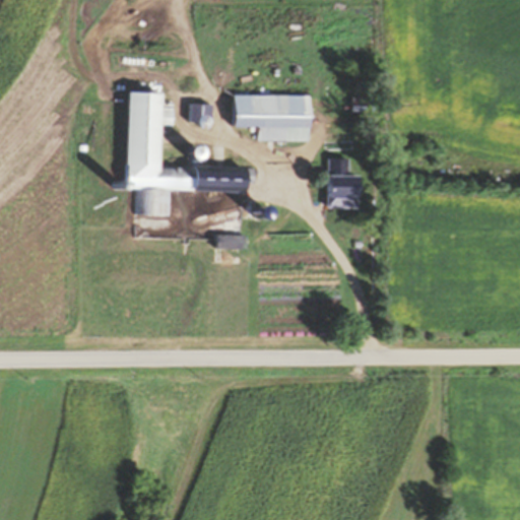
[(163,165),(165,92),(132,91),(129,189),(139,190),(138,213),(169,214),(170,189),(253,192),(254,167),(163,165)]
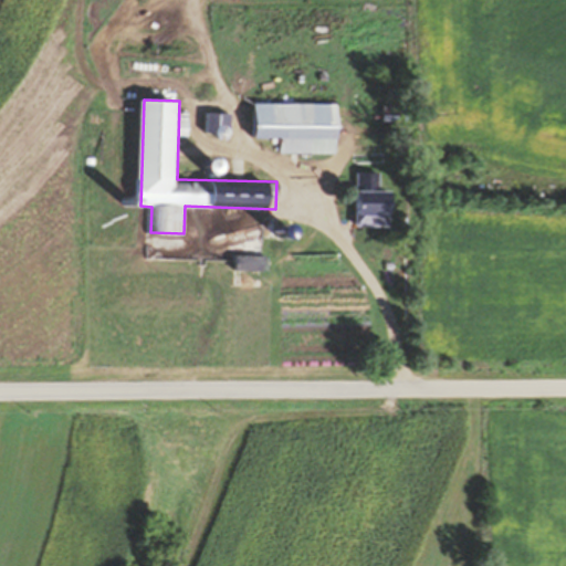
[(407,106),(384,106),(384,121),(407,121),(407,106)]
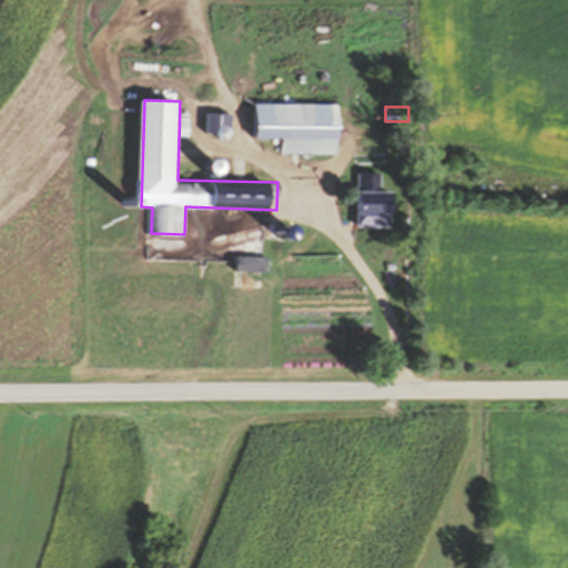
[(340,115),(281,115),(281,139),(340,139),(340,115)]
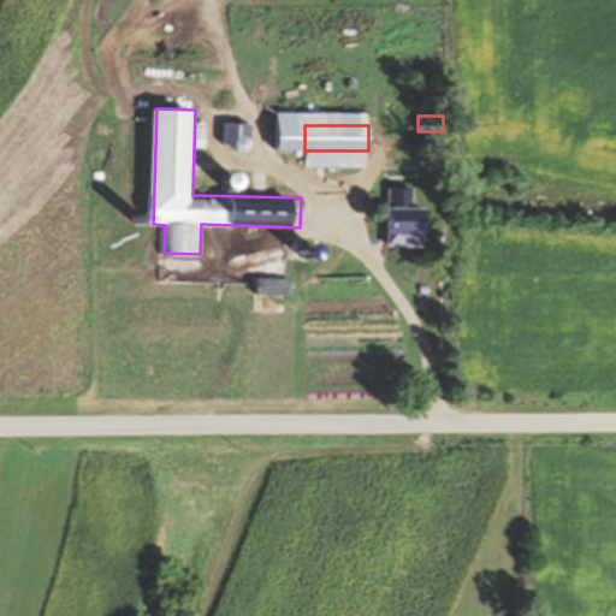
[(390,231),(437,231),(437,209),(390,209),(390,231)]
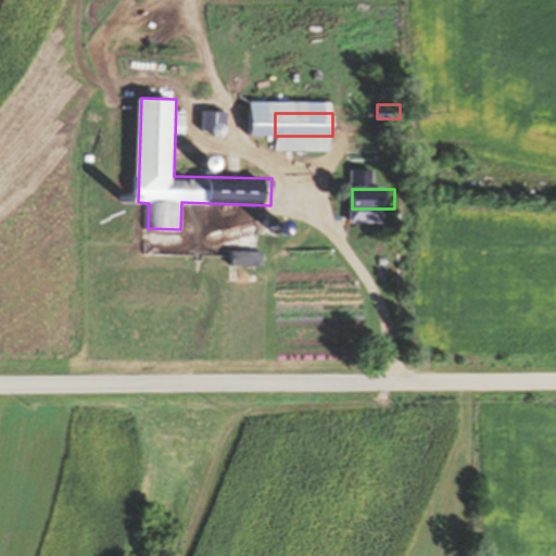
[(260,234),(277,234),(277,227),(270,227),(270,214),(260,214),(260,234)]
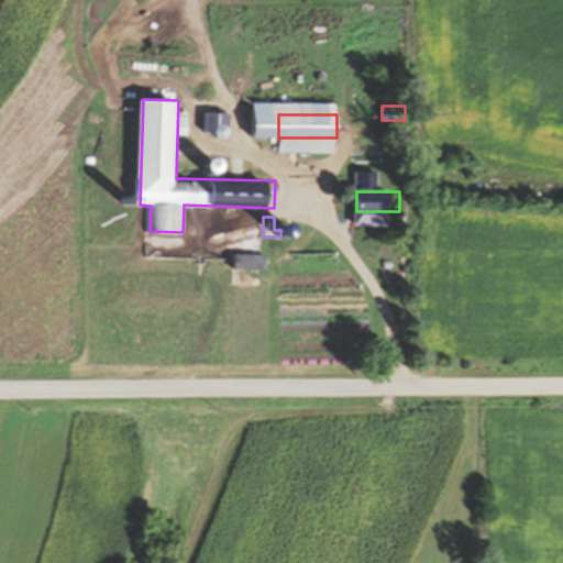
[(266,254),(238,254),(238,269),(266,269),(266,254)]
